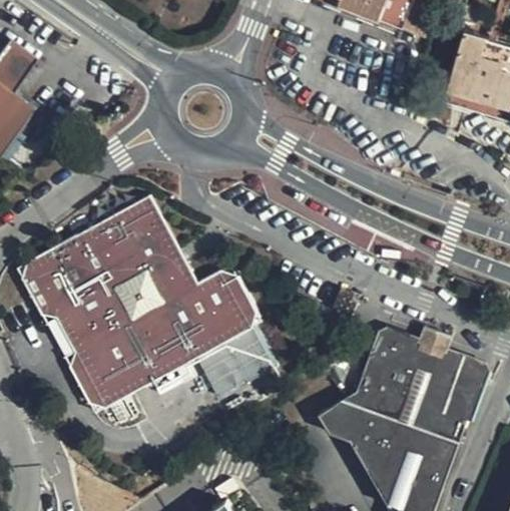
[(322,0),(377,21),(401,29),(412,0),(322,0)]
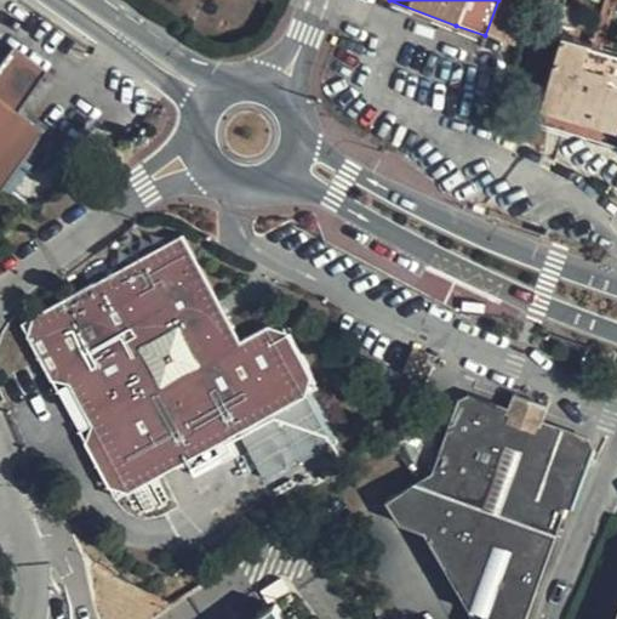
[(616,56),(561,40),(548,86),(540,113),(581,124),(577,136),(616,146),(616,135),(615,134),(616,125),(616,56)]
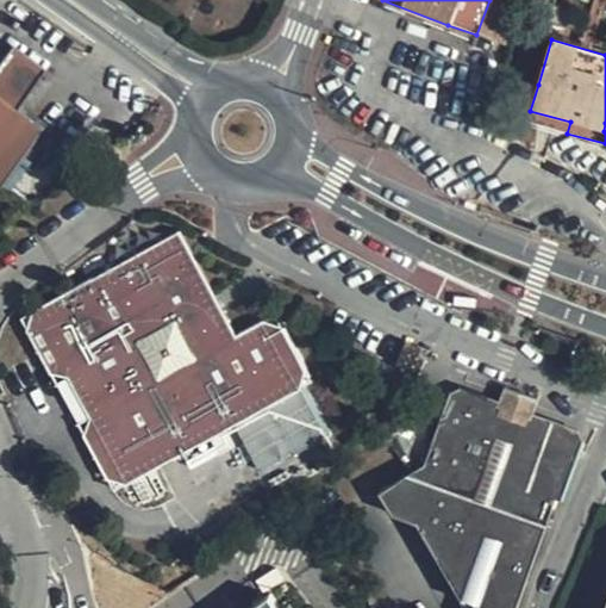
[(0,97),(17,111),(47,69),(12,45),(0,63),(0,97)]
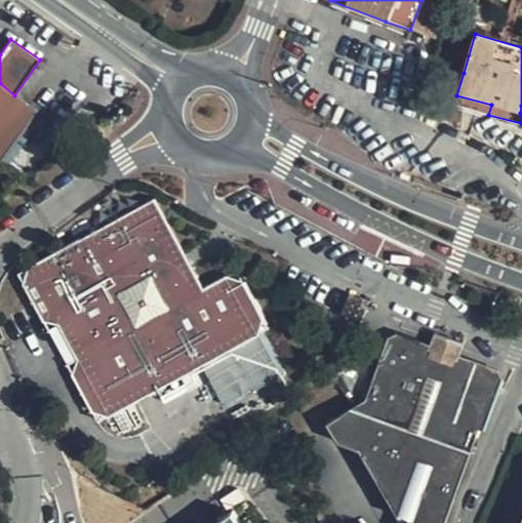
[(456,95),(464,73),(455,71),(447,103),(454,105),(456,95)]
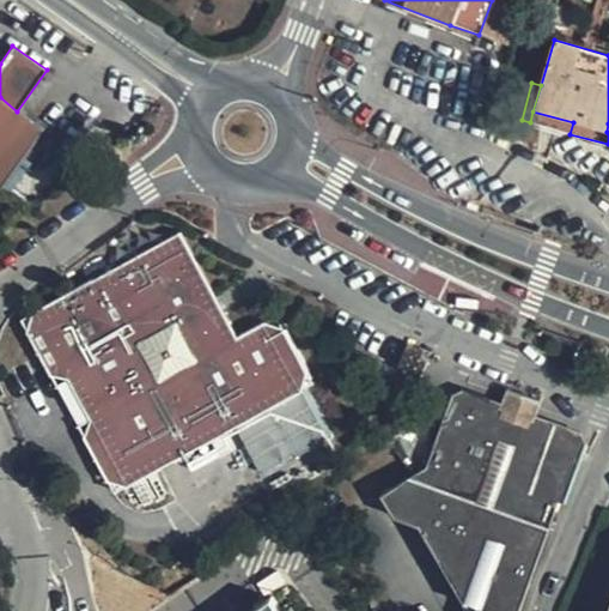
[(42,128),(17,112),(0,97),(0,187),(42,128)]
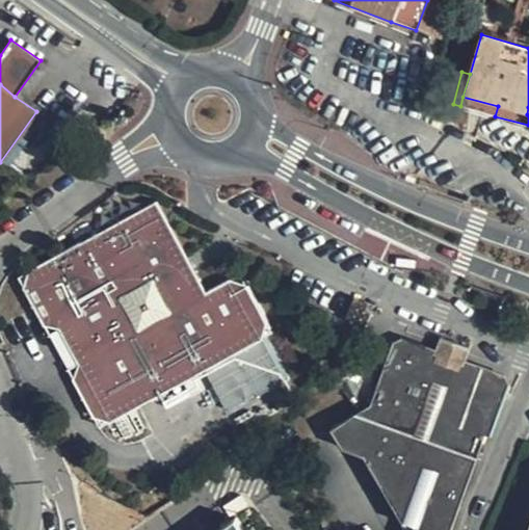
[(498,106),(463,97),(460,106),(495,116),(498,106)]
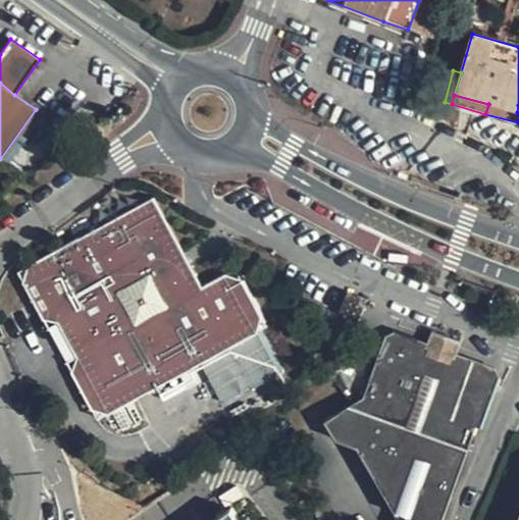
[(152,199),(27,266),(20,283),(42,320),(56,323),(58,327),(72,353),(75,358),(69,373),(90,409),(107,414),(256,331),(261,316),(240,278),(223,274),(200,288),(152,199)]
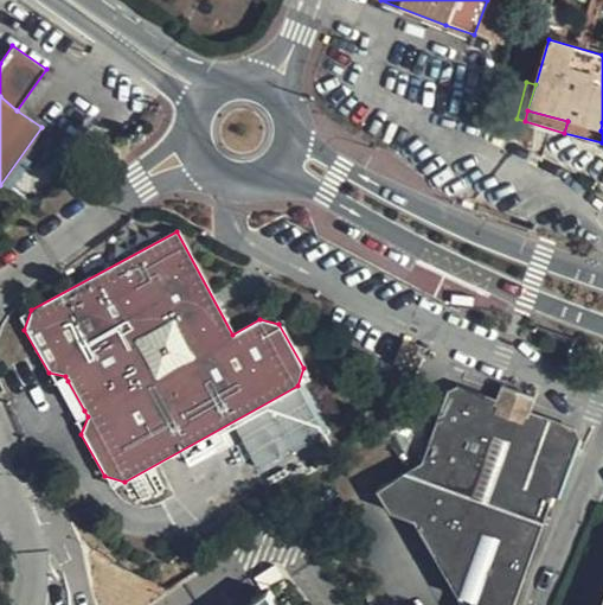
[(17,317),(24,330),(31,310),(17,317)]
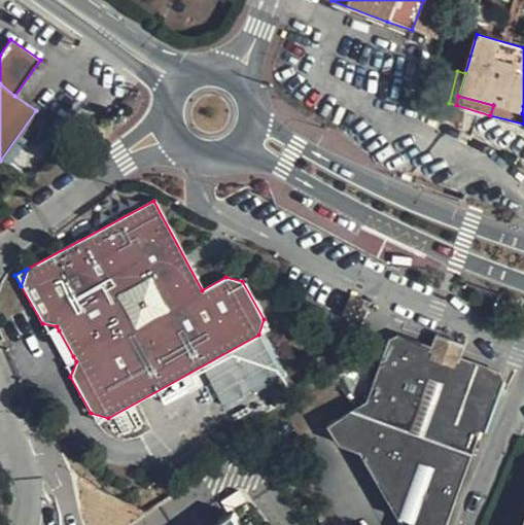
[(237,271),(225,277),(242,281),(237,271)]
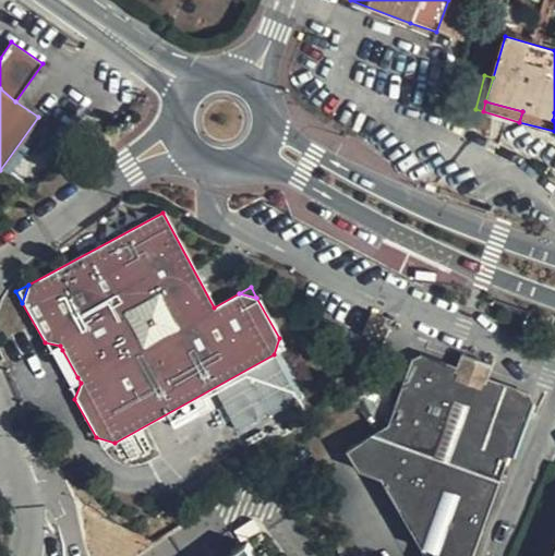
[(285,349),(279,338),(274,354),(285,349)]
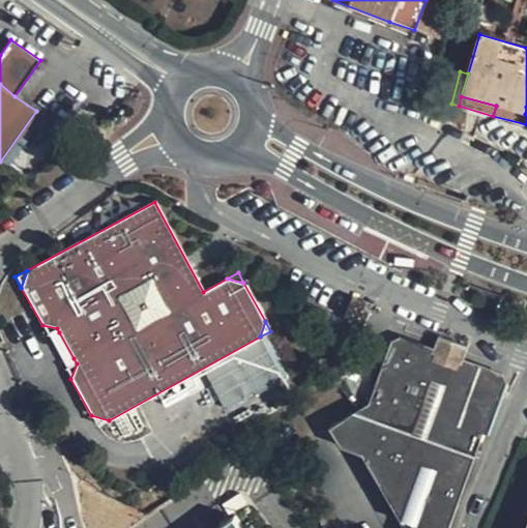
[(74,358),(59,332),(49,338),(63,362),(74,358)]
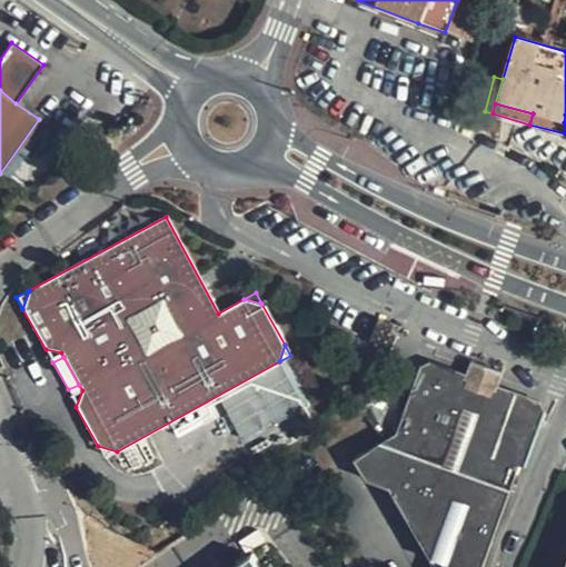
[(279,361),(218,396),(240,437),(301,404),(279,361)]
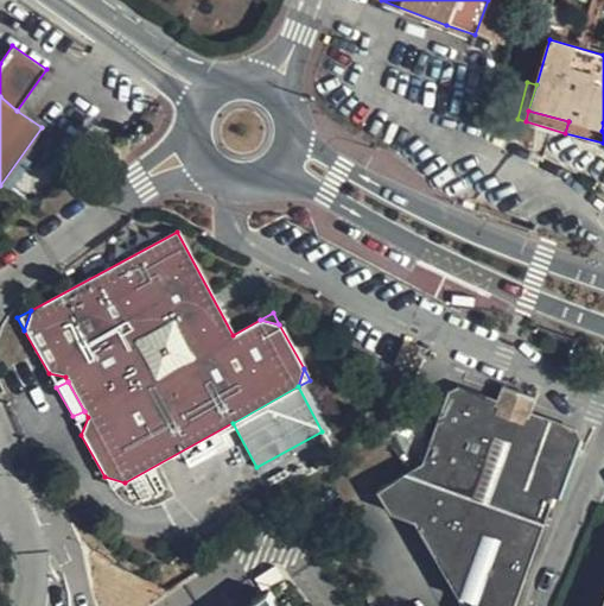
[(534,397),(502,386),(496,401),(528,412),(534,397)]
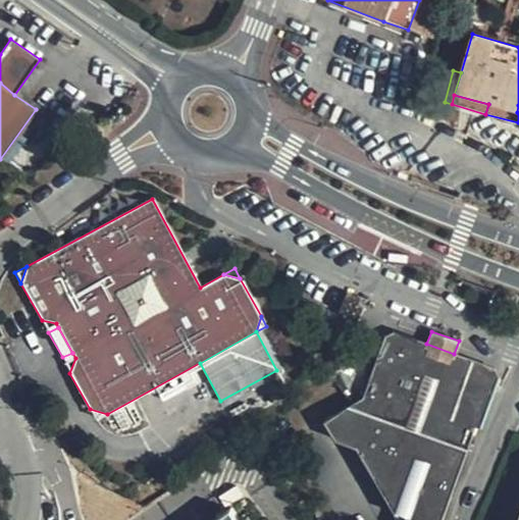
[(362,398),(321,425),(330,444),(354,451),(395,519),(440,519),(475,427),(479,428),(497,379),(494,369),(454,354),(426,344),(397,332),(383,338),(362,398)]
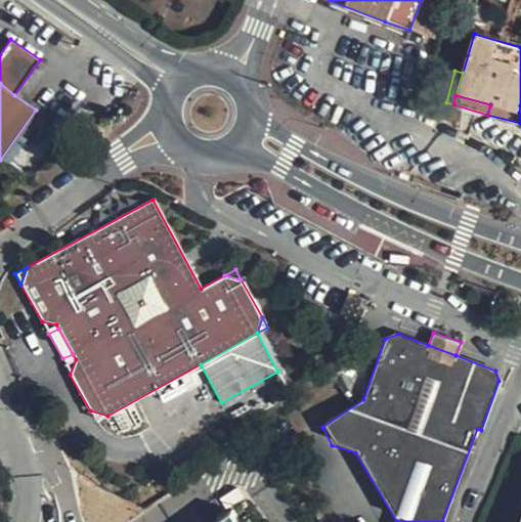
[(96,422),(107,416),(90,410),(96,422)]
